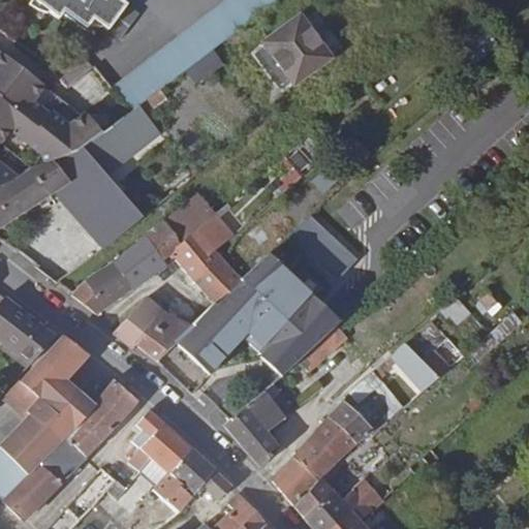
[(32,0),(59,20),(64,13),(87,30),(93,22),(120,40),(139,14),(120,0),(32,0)]
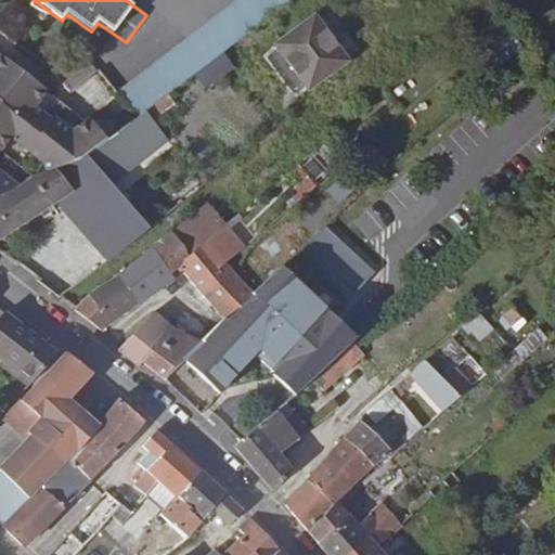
[(292,0),(235,0),(117,93),(136,118),(145,111),(292,0)]
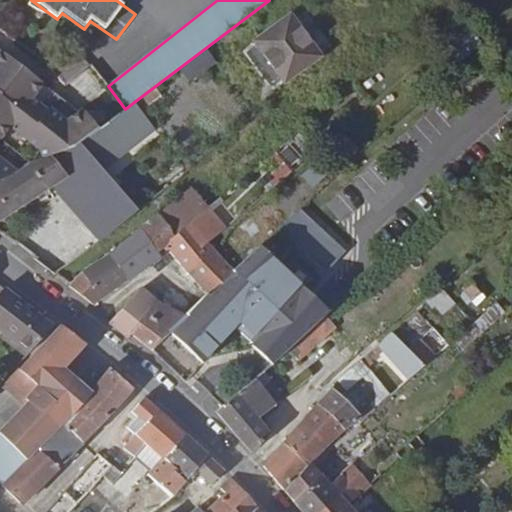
[(320,56),(291,15),(255,42),(284,82),(320,56)]
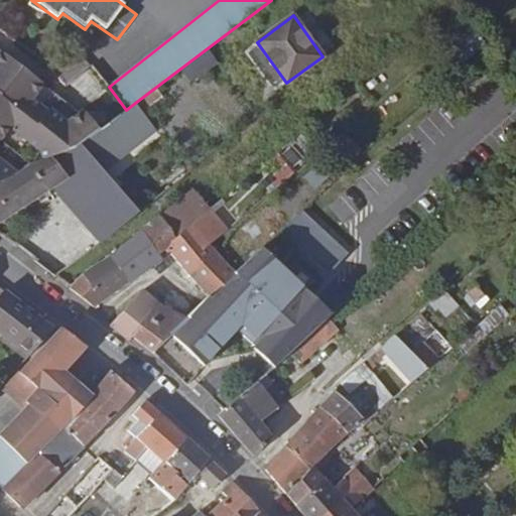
[(0,183),(30,165),(75,150),(100,131),(84,110),(80,113),(69,121),(51,107),(49,110),(33,98),(44,84),(1,50),(0,50),(0,183)]
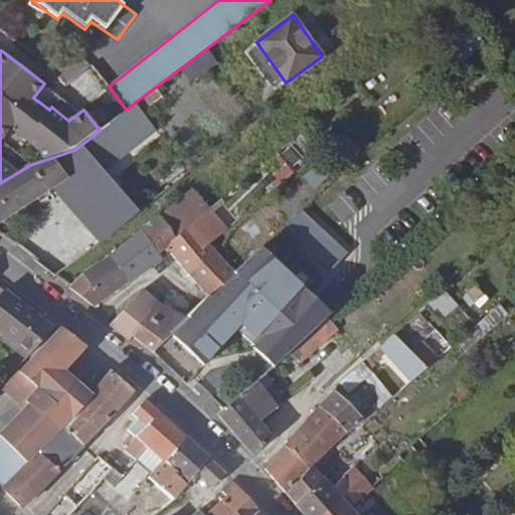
[(80,53),(55,72),(66,87),(90,66),(80,53)]
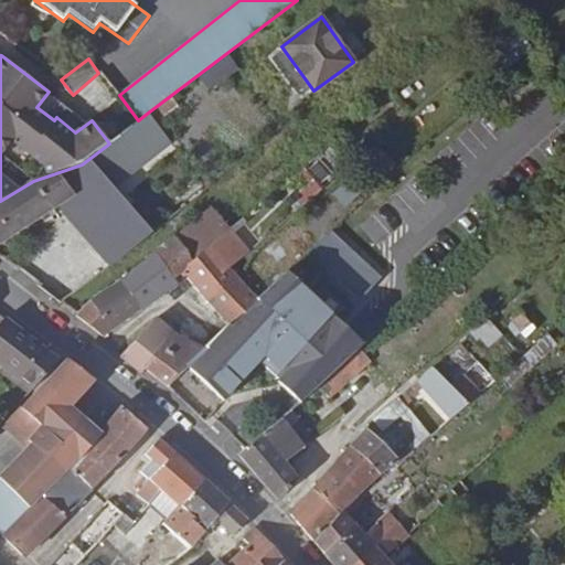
[(87,124),(49,92),(36,107),(54,120),(56,117),(75,132),(87,124)]
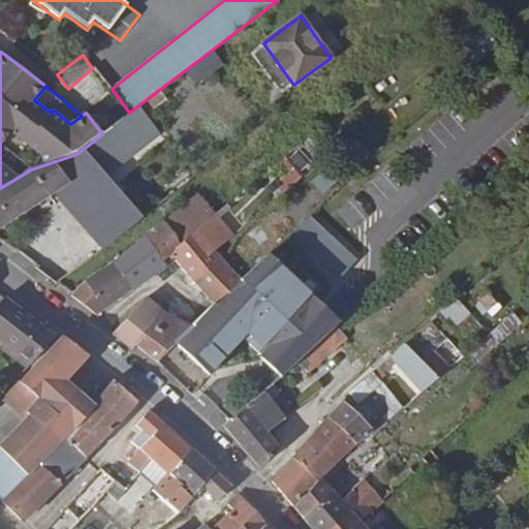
[(115,242),(143,218),(117,188),(129,178),(111,156),(123,145),(132,156),(160,133),(138,105),(129,113),(102,134),(76,154),(31,169),(0,188),(0,226),(54,192),(65,184),(90,213),(79,222),(94,240),(105,229),(115,242)]
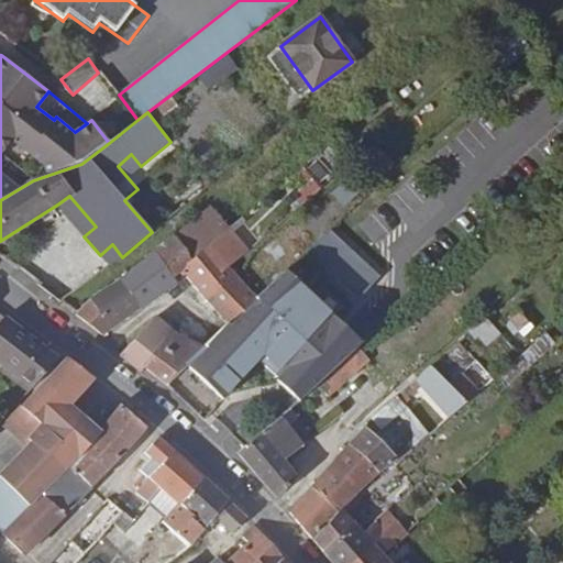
[(332,142),(309,161),(329,186),(352,166),(332,142)]
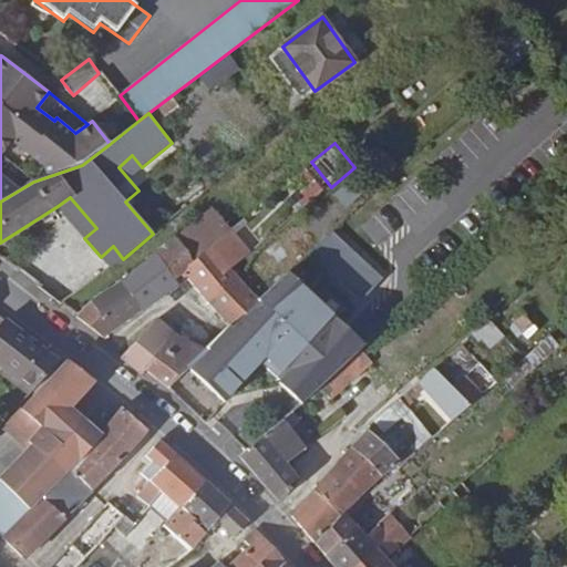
[(70,197),(58,206),(84,238),(96,228),(70,197)]
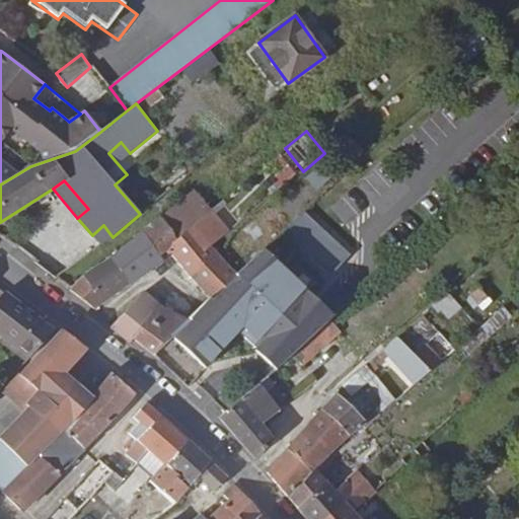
[(194,190),(163,215),(143,232),(158,252),(165,246),(210,210),(194,190)]
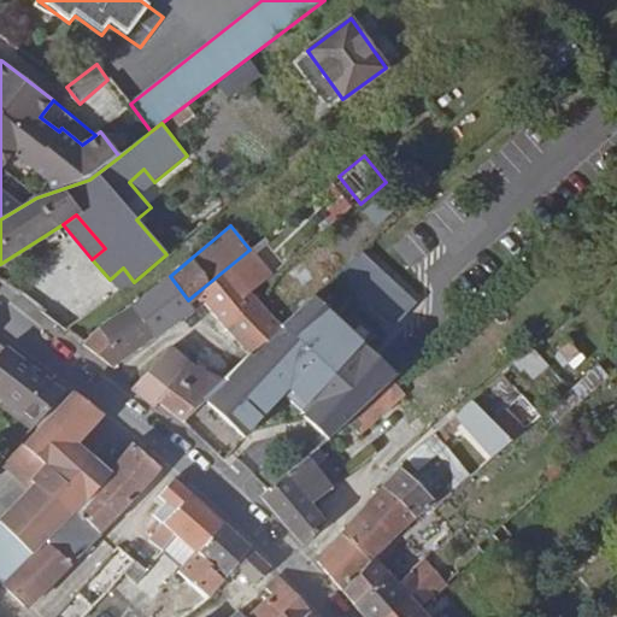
[(250,250),(197,293),(205,304),(251,356),(266,340),(281,327),(253,295),(274,277),(250,250)]
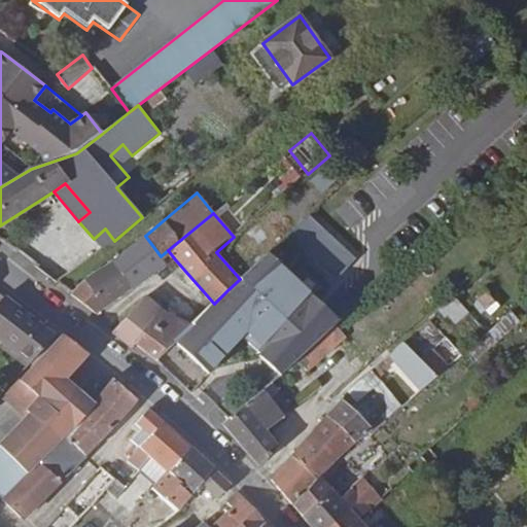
[(292,233),(332,272),(350,254),(310,215),(292,233)]
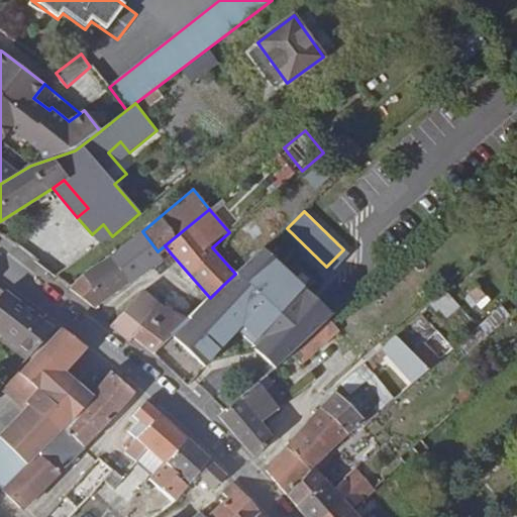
[(268,213),(255,223),(267,237),(280,227),(268,213)]
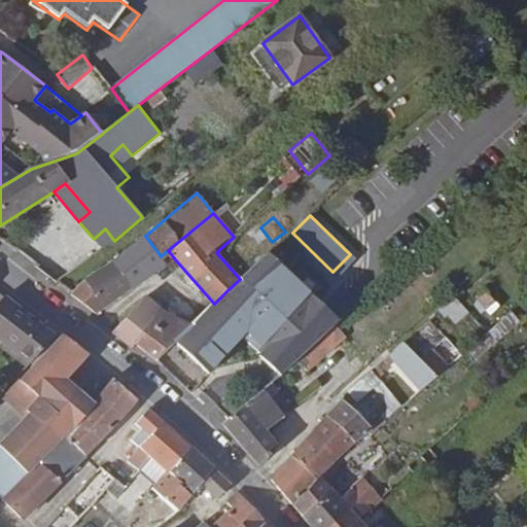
[(114,241),(105,229),(94,239),(103,249),(114,241)]
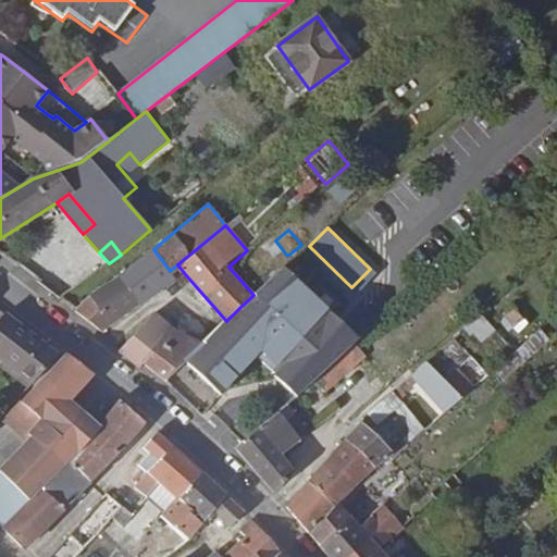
[(153,249),(118,274),(140,306),(185,274),(177,264),(170,271),(153,249)]
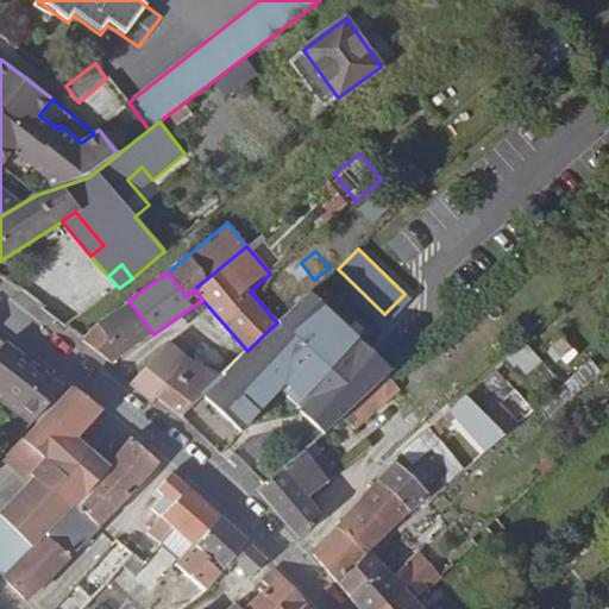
[(321,282),(278,321),(289,334),(331,294),(321,282)]
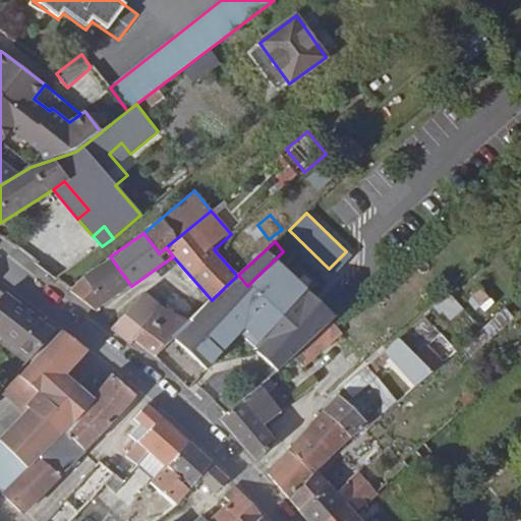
[(131,286),(110,256),(84,276),(70,291),(96,310),(131,286)]
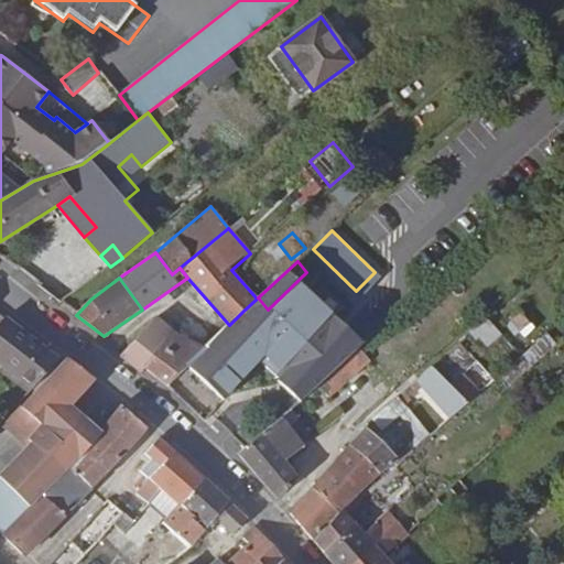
[(530,323),(519,310),(510,317),(521,329),(530,323)]
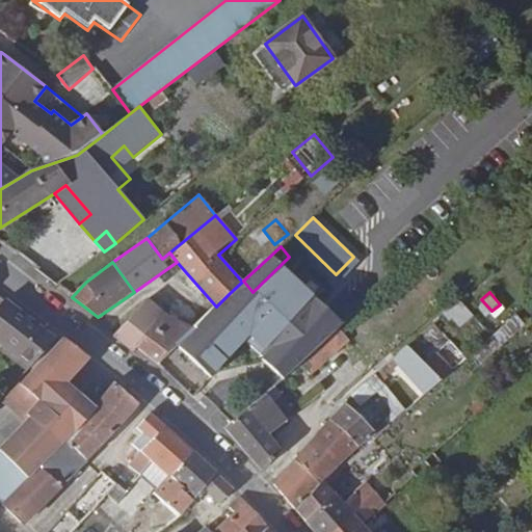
[(182,341),(158,364),(176,381),(198,360),(202,363),(214,350),(211,348),(230,329),(273,388),(300,363),(340,328),(345,324),(336,313),(306,340),(309,343),(295,355),(278,334),(258,308),(249,316),(230,293),(216,307),(190,334),(182,341)]
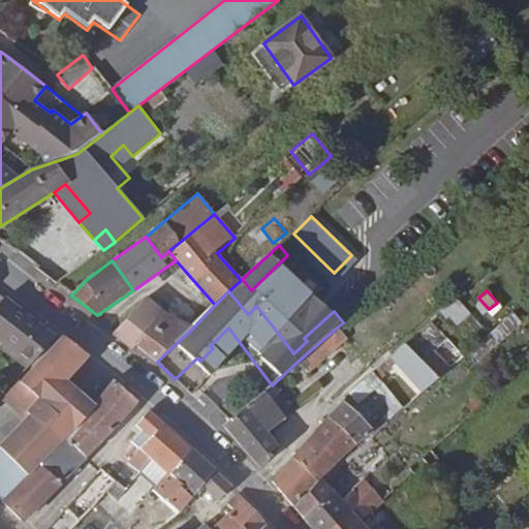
[(162,313),(146,298),(113,334),(133,349),(136,346),(152,323),(152,322),(162,313)]
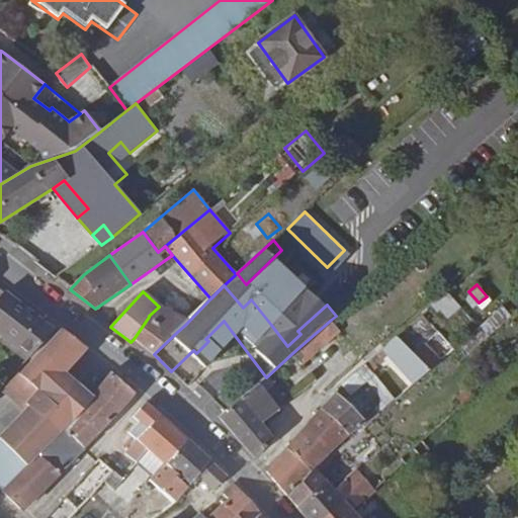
[(447,291),(435,303),(448,318),(460,307),(447,291)]
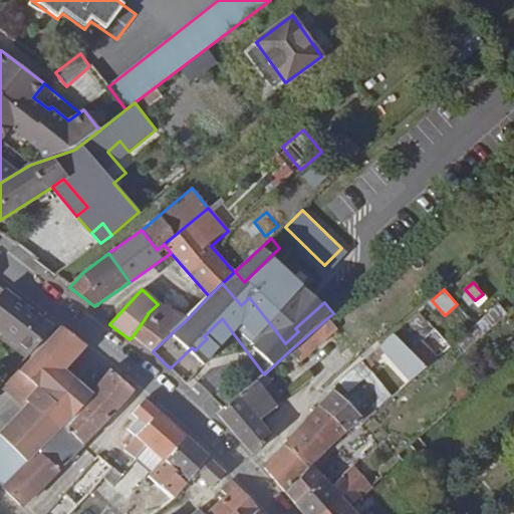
[(475,300),(465,289),(459,294),(468,305),(475,300)]
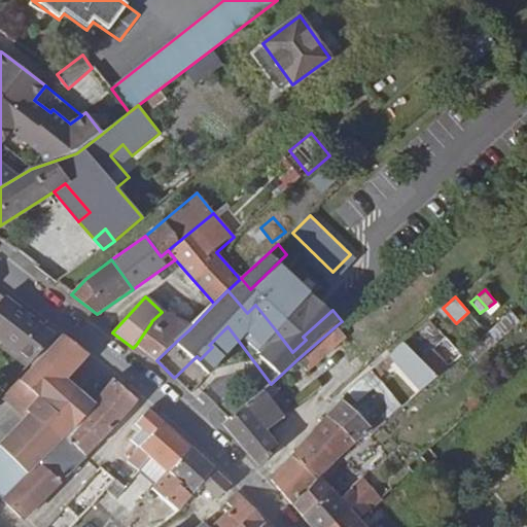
[(56,337),(4,297),(0,302),(0,340),(31,364),(56,337)]
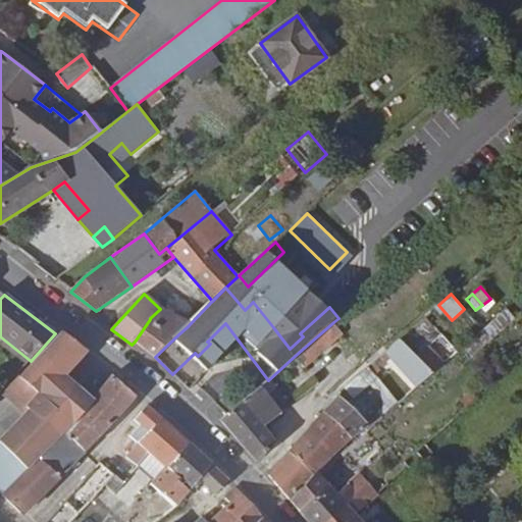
[(177,317),(160,309),(150,318),(150,319),(135,342),(155,357),(178,334),(187,327),(177,317)]
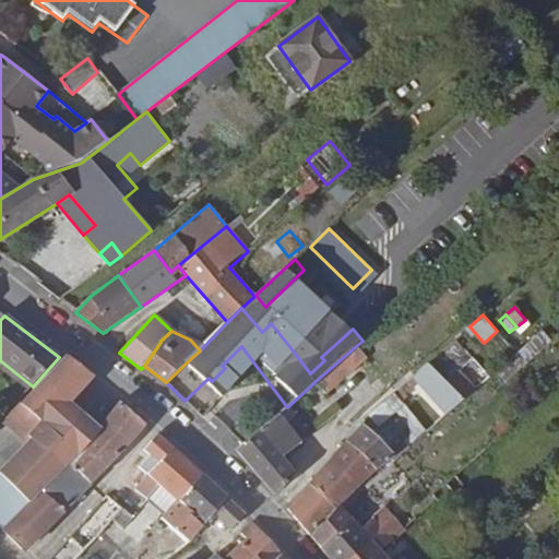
[(537,336),(520,352),(528,361),(546,346),(537,336)]
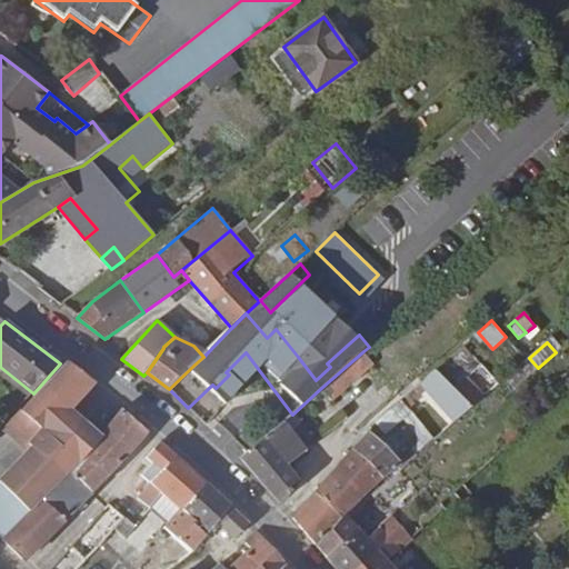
[(463,345),(436,371),(452,388),(481,365),(463,345)]
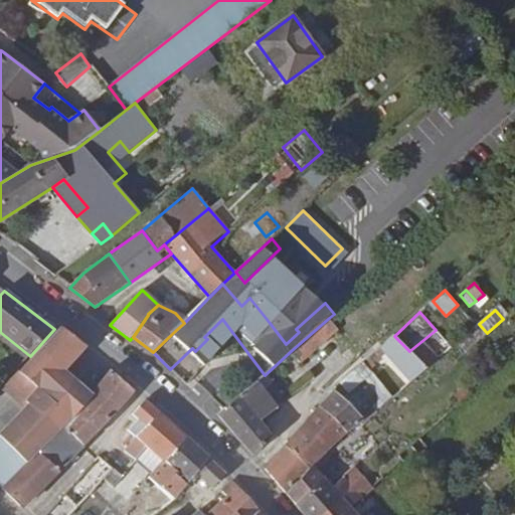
[(290,328),(281,316),(270,323),(286,344),(299,332),(296,329),(293,326),(290,328)]
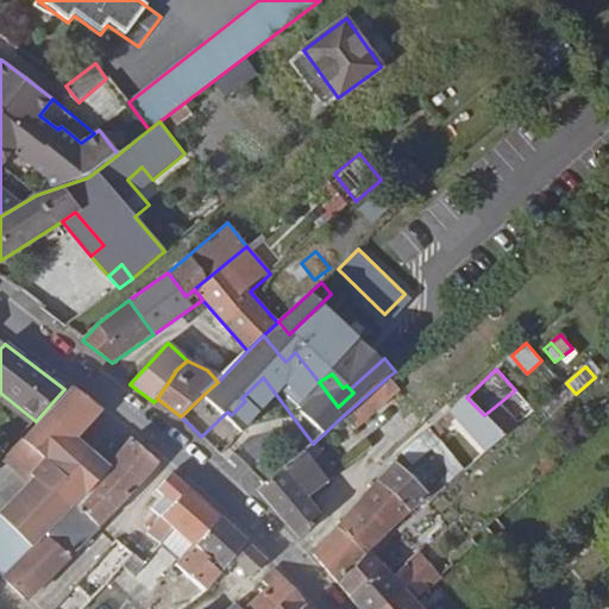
[(389,376),(344,415),(355,428),(382,406),(401,389),(389,376)]
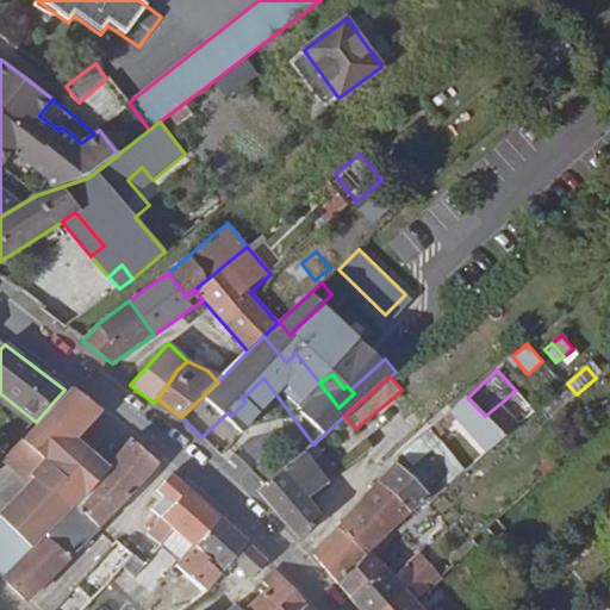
[(570,400),(560,388),(541,405),(552,416),(570,400)]
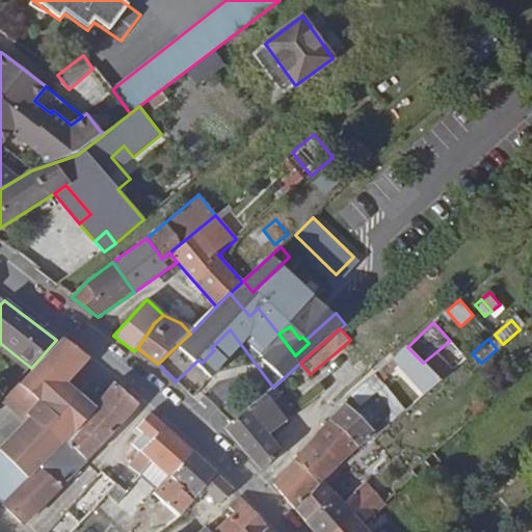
[(65,384),(85,363),(89,358),(64,340),(21,386),(73,433),(95,408),(65,384)]
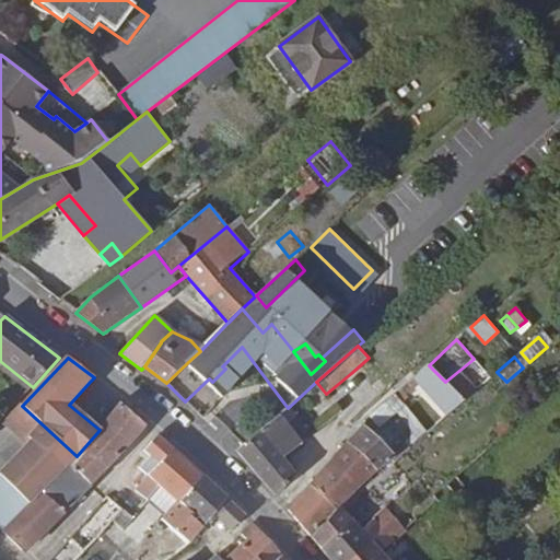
[(445,382),(429,365),(413,378),(446,416),(476,391),(458,371),(445,382)]
